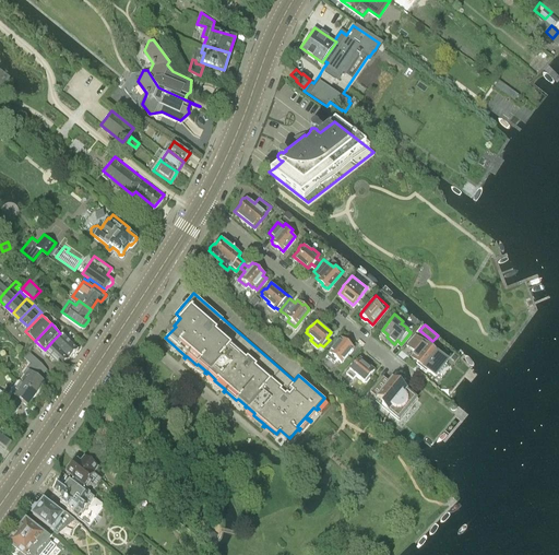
[(62,331),(60,333),(52,341),(69,356),(78,347),(62,331)]
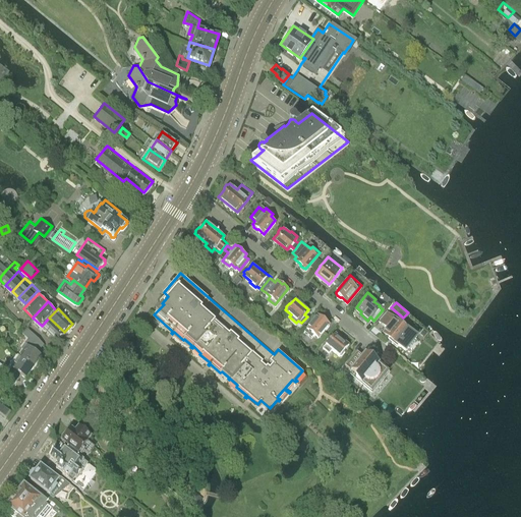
[(419,334),(408,324),(407,326),(388,309),(379,320),(386,326),(383,330),(395,339),(407,349),(419,334)]
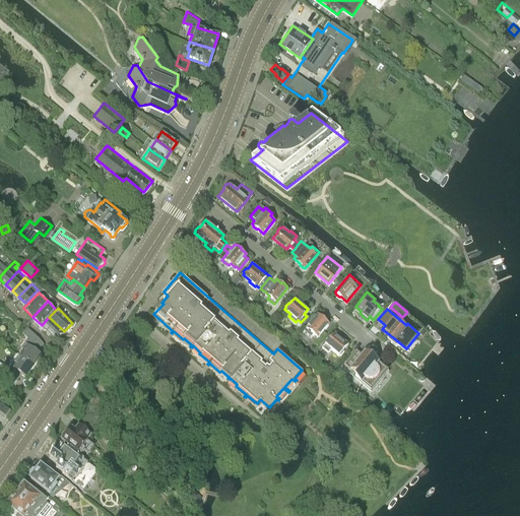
[(317,313),(304,329),(311,334),(313,332),(317,336),(319,334),(323,337),(327,331),(323,328),(328,322),(323,318),(323,316),(320,313),(318,314),(317,313)]
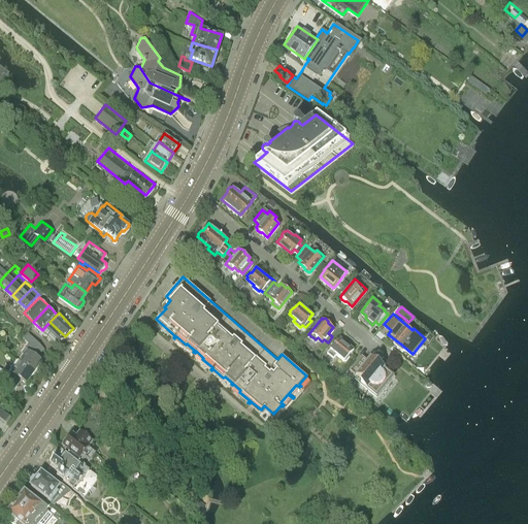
[(65,336),(50,322),(42,330),(57,345),(65,336)]
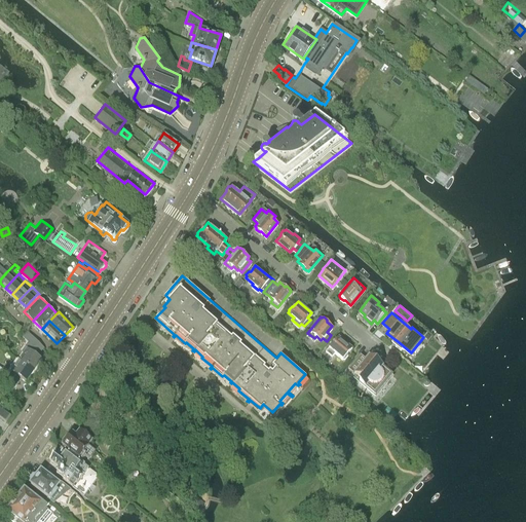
[(24,350),(19,358),(34,369),(42,358),(36,353),(43,344),(28,329),(23,334),(28,339),(22,348),(24,350)]
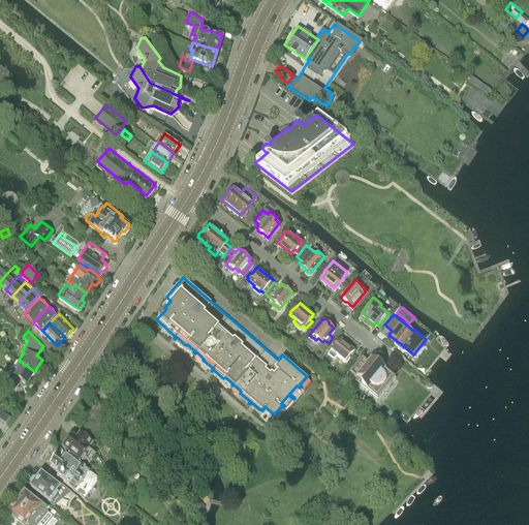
[(334,343),(327,352),(334,358),(337,353),(344,360),(344,359),(346,359),(349,356),(349,353),(353,348),(340,336),(337,340),(335,338),(332,341),(334,343)]
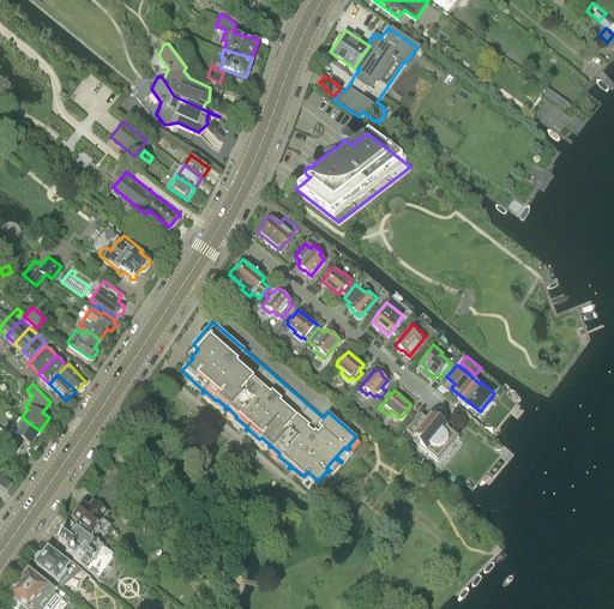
[(374,397),(371,402),(374,405),(381,398),(377,395),(374,397)]
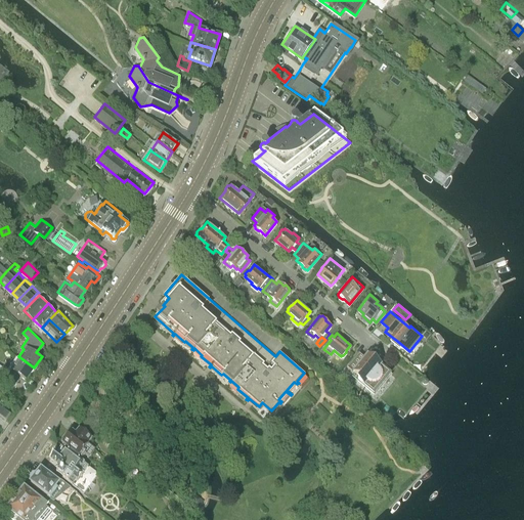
[(364,355),(358,350),(347,365),(351,369),(359,376),(357,378),(373,390),(382,380),(381,379),(388,371),(387,371),(372,357),(366,353),(364,355)]
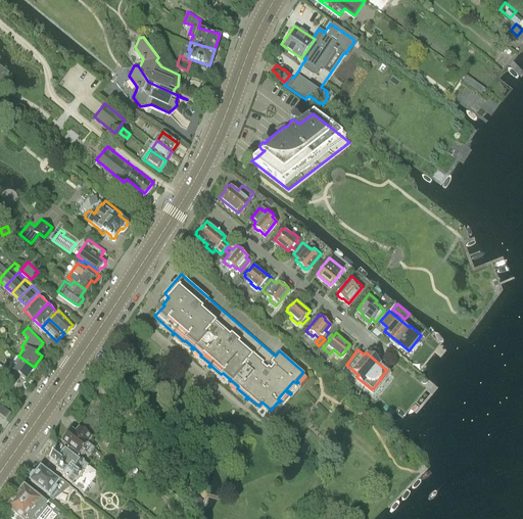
[(26,378),(34,367),(18,356),(8,371),(0,364),(0,373),(12,385),(20,374),(26,378)]
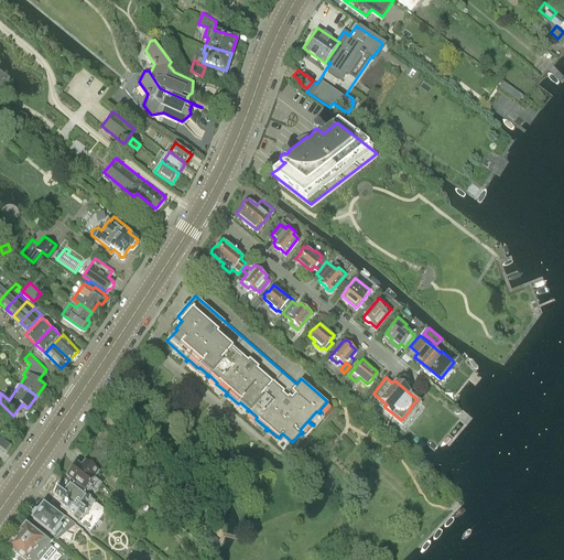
[(0,444),(7,450),(11,442),(0,434),(0,444)]
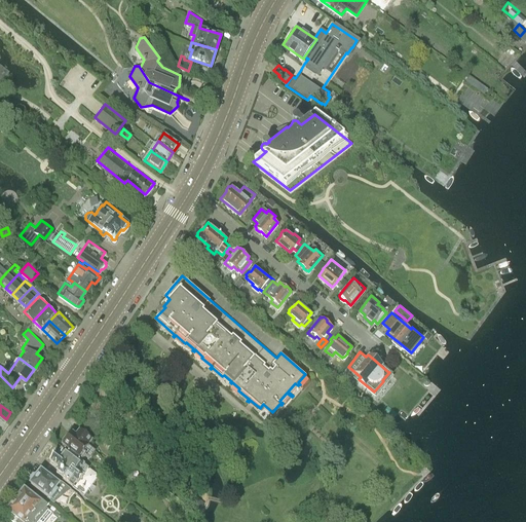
[(66,438),(62,443),(68,448),(68,447),(81,458),(85,453),(88,456),(95,449),(87,444),(91,439),(79,429),(75,434),(71,431),(71,432),(69,431),(65,437),(66,438)]
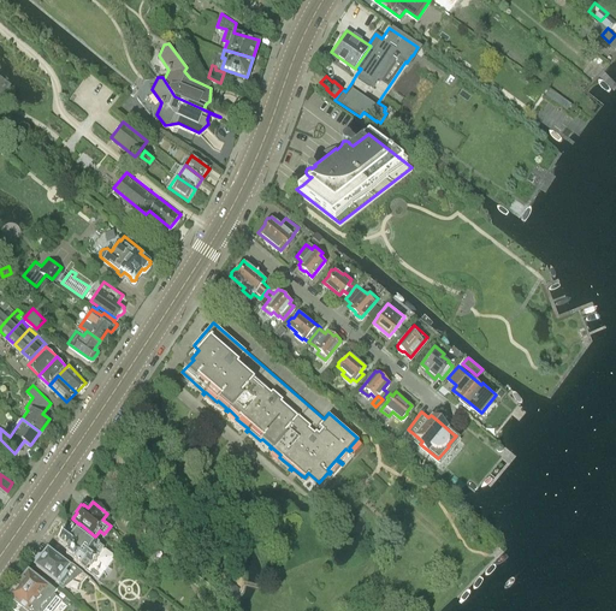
[(96,553),(104,546),(98,541),(75,523),(69,532),(65,528),(58,538),(70,546),(65,552),(73,558),(76,559),(84,565),(88,561),(90,563),(96,553)]
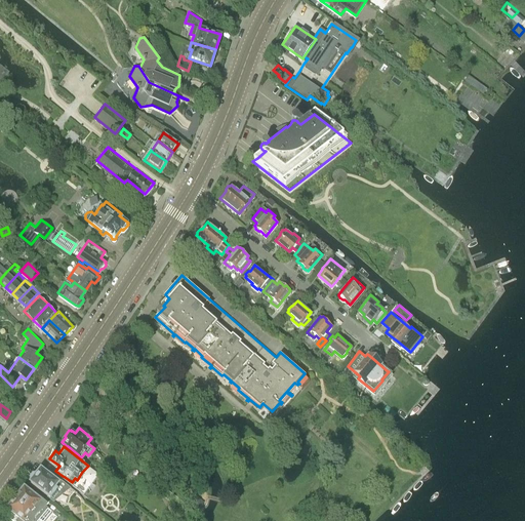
[(58,481),(57,480),(57,481),(40,468),(36,474),(33,475),(31,477),(31,480),(30,481),(54,499),(71,486),(61,478),(58,481)]
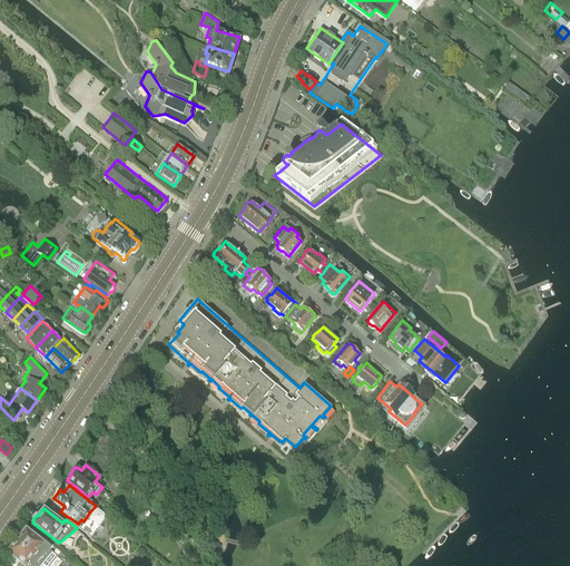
[(55,565),(66,554),(52,544),(41,535),(38,539),(26,529),(21,535),(20,535),(19,535),(16,538),(16,539),(16,540),(16,542),(45,565),(55,565)]
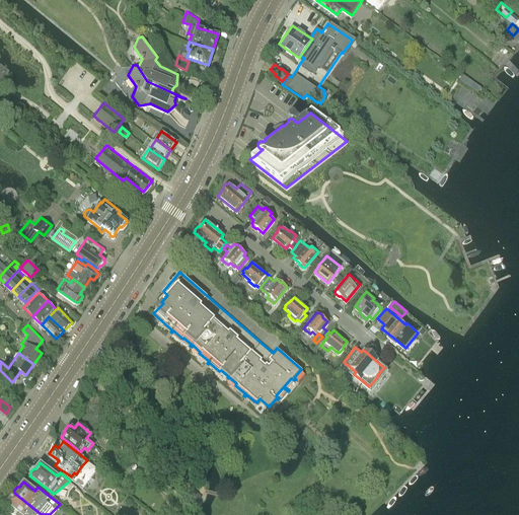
[(183,493),(195,502),(201,495),(190,486),(183,493)]
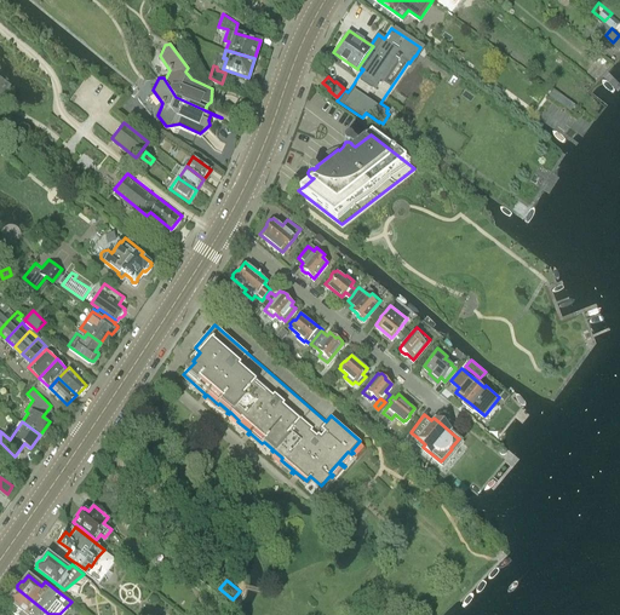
[(49,614),(17,588),(12,595),(10,597),(10,601),(12,603),(13,603),(21,610),(18,614),(49,614)]
